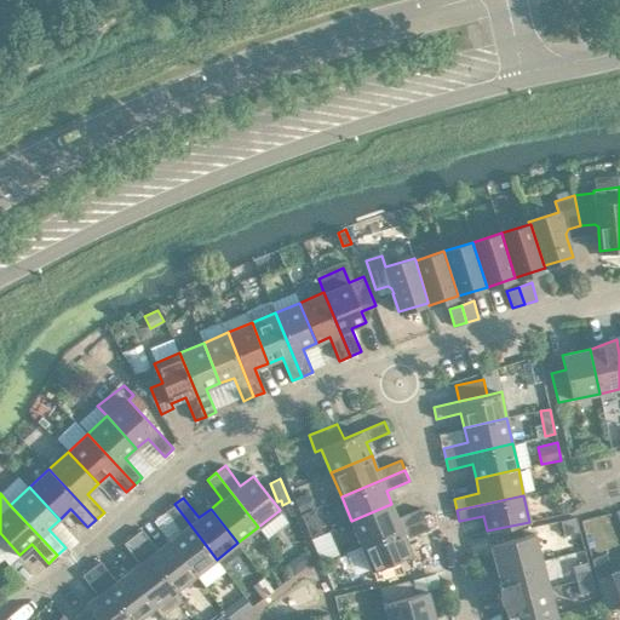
[(181,530),(170,540),(196,575),(217,560),(174,504),(166,511),(181,530)]
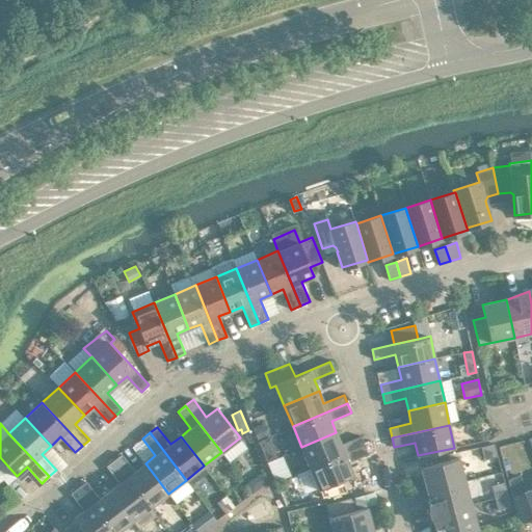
[(301,447),(310,468),(365,445),(361,436),(341,445),(336,432),(301,447)]
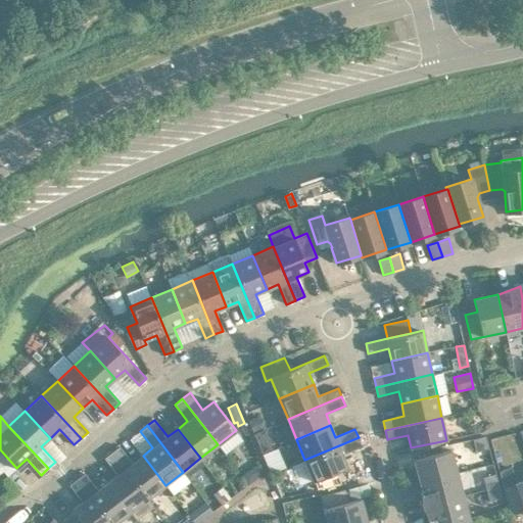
[(265,430),(254,434),(263,454),(273,449),(265,430)]
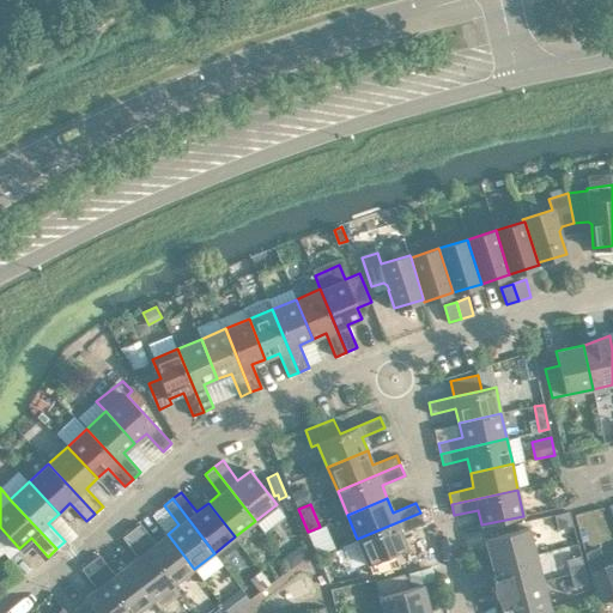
[(554,515),(558,529),(574,526),(570,511),(554,515)]
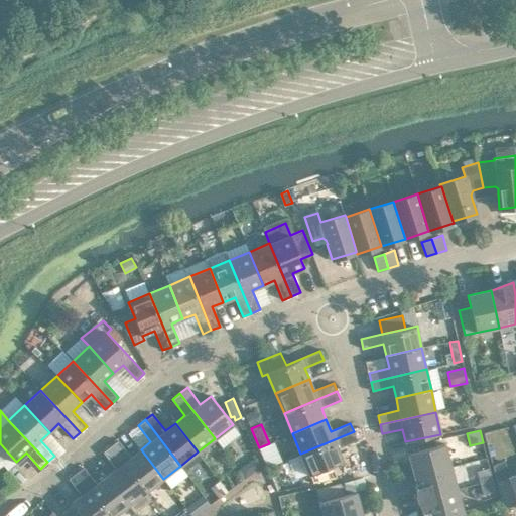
[(354,431),(300,454),(309,475),(330,466),(343,461),(338,448),(357,440),(354,431)]
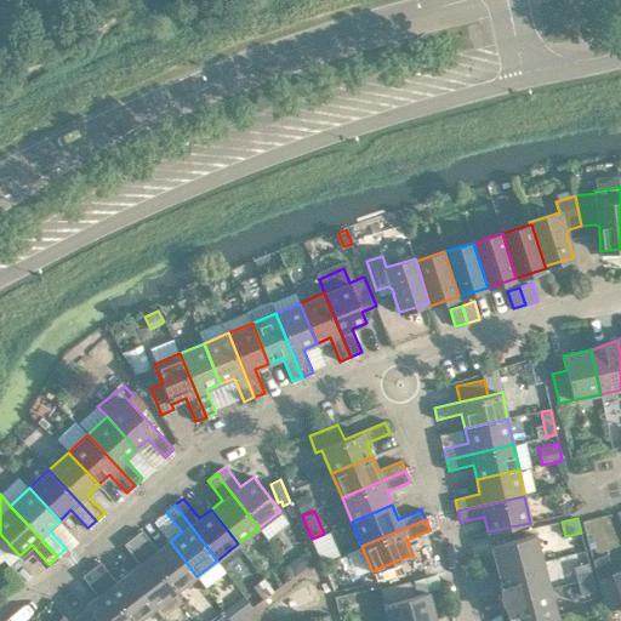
[(142,530),(134,537),(176,592),(197,576),(170,541),(158,550),(142,530)]
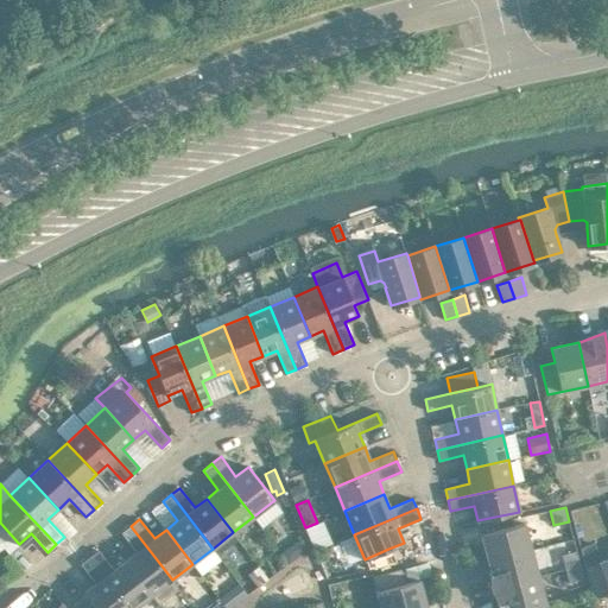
[(323,521),(305,529),(315,550),(333,543),(323,521)]
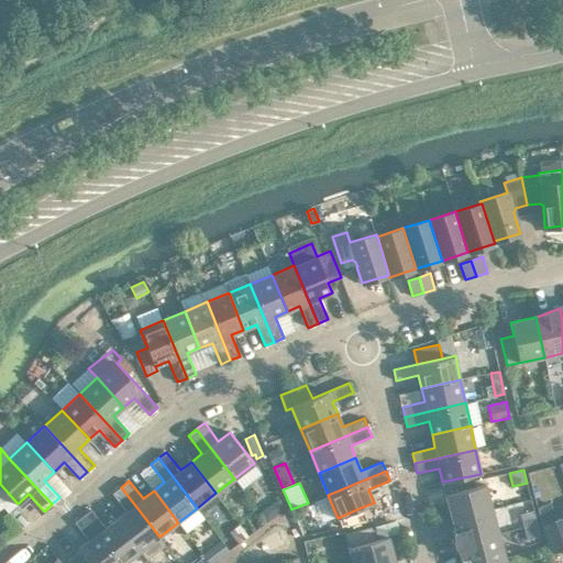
[(0,484),(0,503),(4,507),(9,512),(18,504),(0,484)]
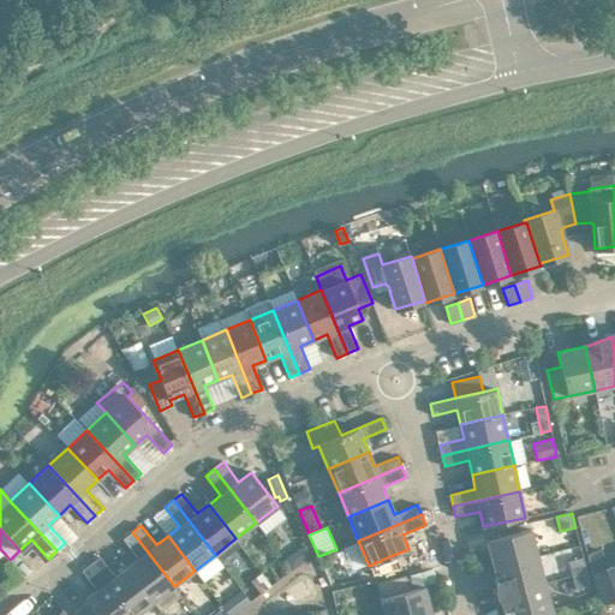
[(487,541),(494,568),(538,556),(531,530),(487,541)]
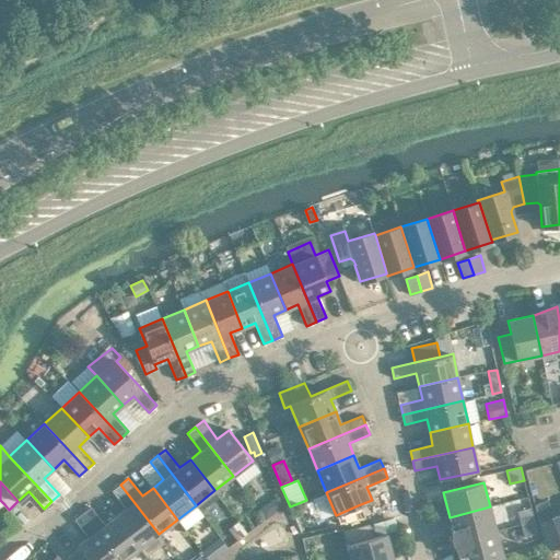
[(126,509),(115,516),(139,548),(146,557),(165,543),(159,534),(120,485),(112,490),(126,509)]
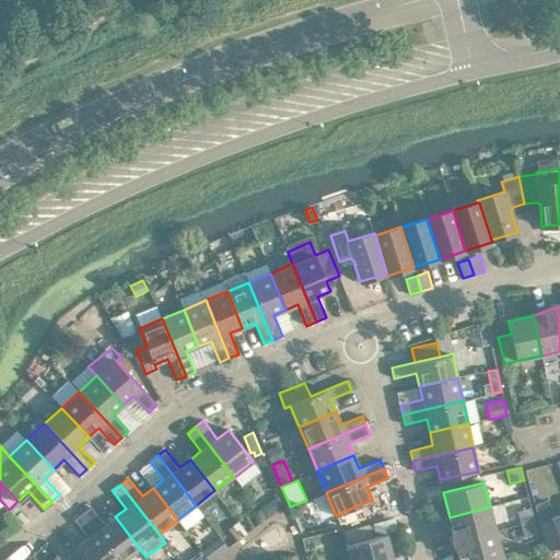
[(267,504),(257,511),(265,520),(273,513),(267,504)]
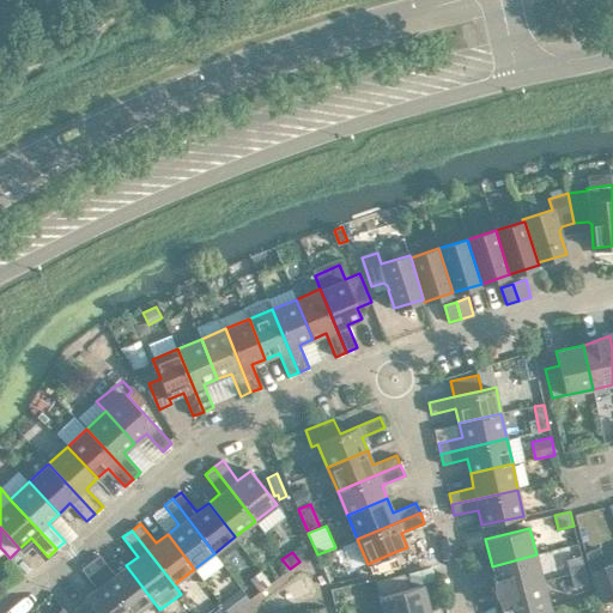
[(392,553),(368,564),(371,574),(398,568),(392,553)]
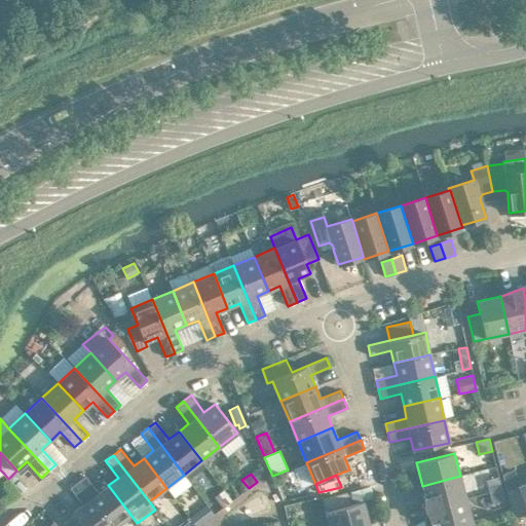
[(85,476),(78,482),(111,525),(116,525),(130,515),(108,485),(99,493),(85,476)]
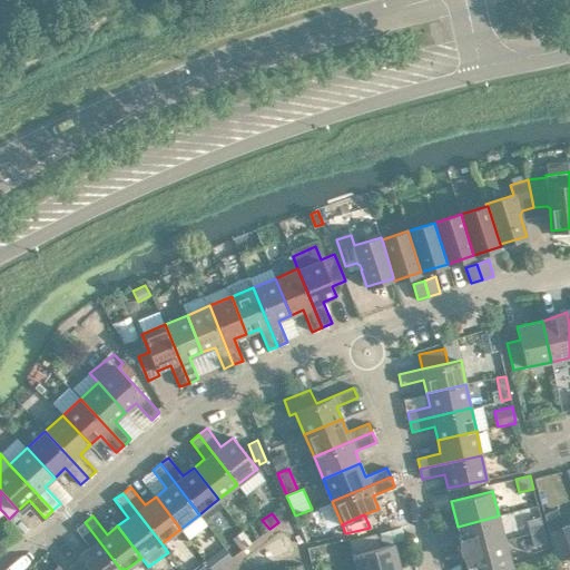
[(458,528),(460,552),(505,540),(499,516),(458,527),(459,527),(458,528)]
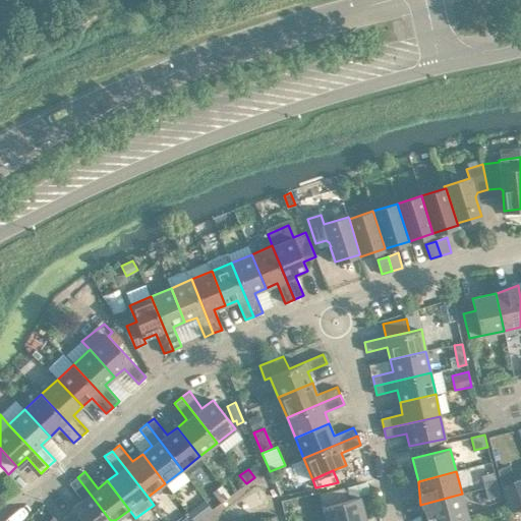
[(481,475),(484,487),(498,484),(495,472),(481,475)]
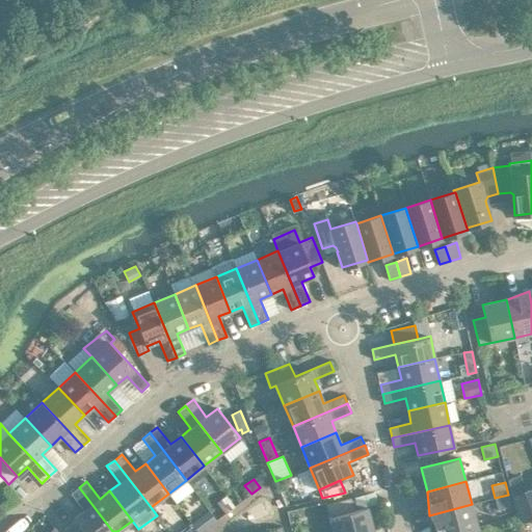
[(112,531),(79,487),(71,494),(84,510),(73,519),(75,521),(63,529),(65,531),(112,531)]
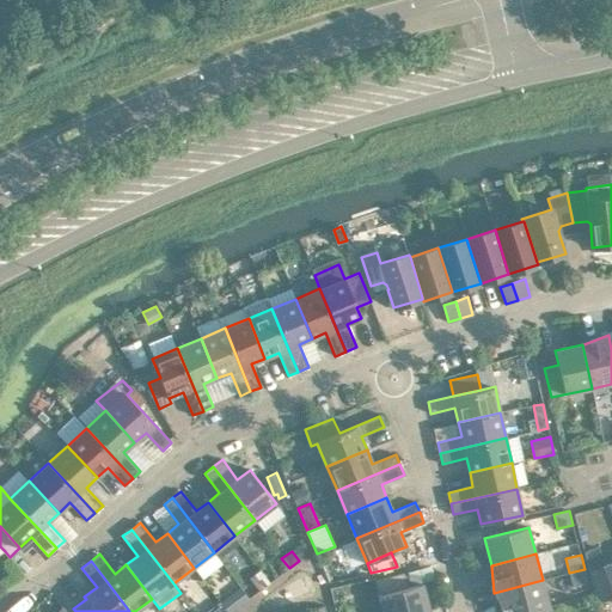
[(611,562),(589,571),(598,600),(611,594),(611,562)]
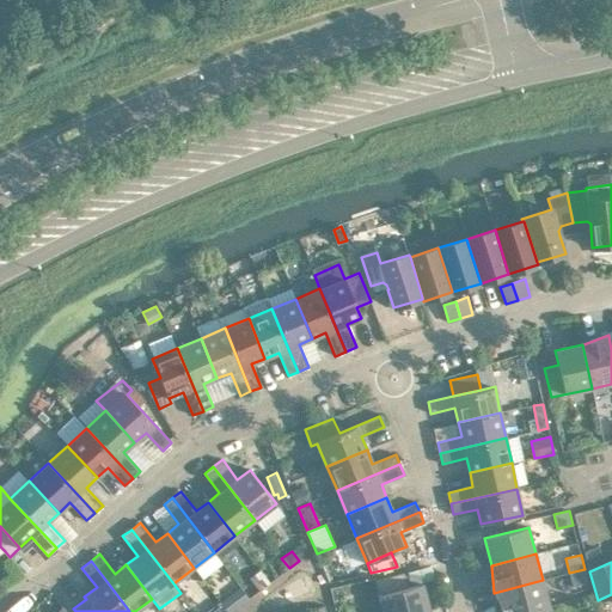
[(261,569),(249,577),(259,591),(270,582),(261,569)]
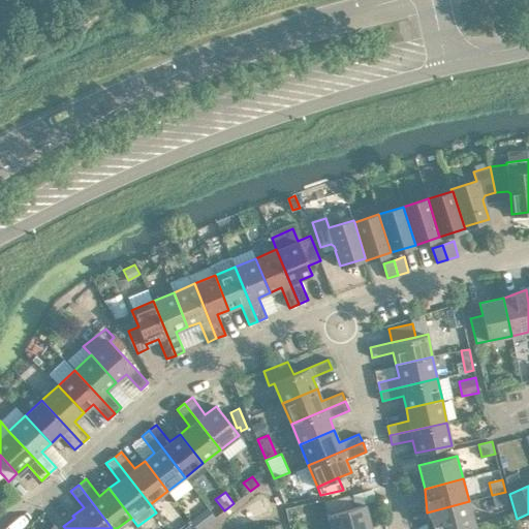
[(505,492),(492,495),(496,507),(508,504),(505,492)]
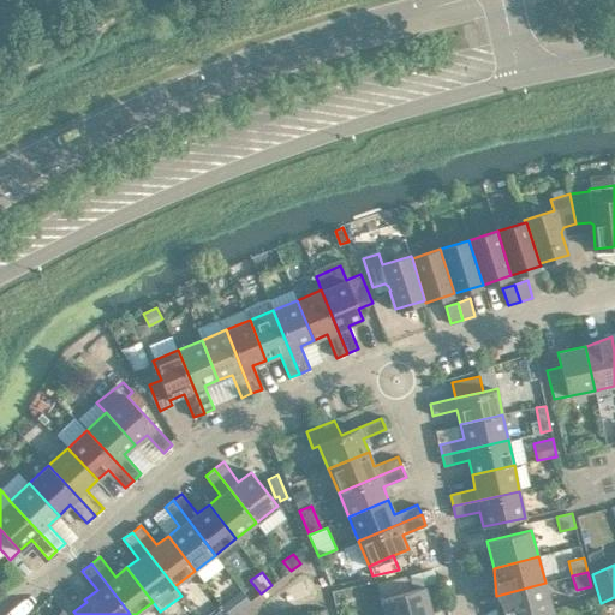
[(377,584),(384,614),(424,614),(431,613),(424,586),(410,590),(406,575),(377,584)]
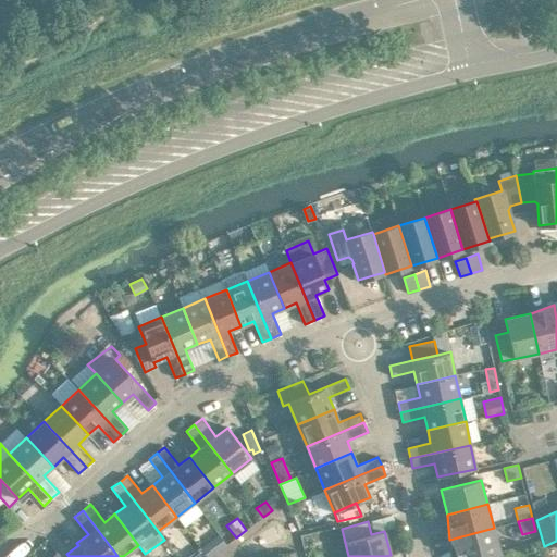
[(482,556),(500,553),(494,528),(449,540),(457,556),(482,556)]
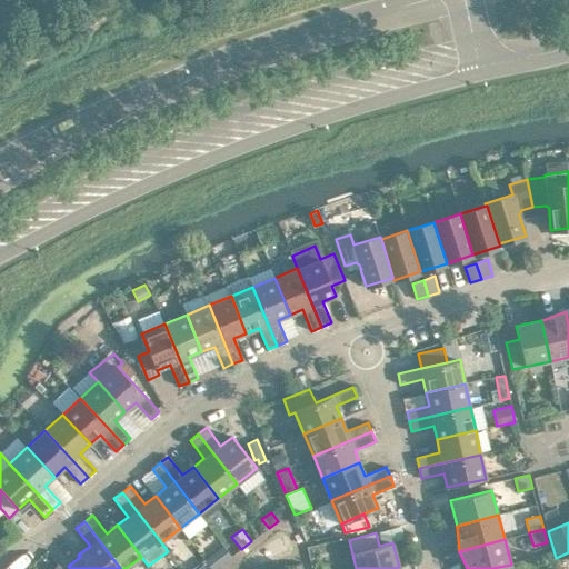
[(223,546),(205,560),(211,568),(215,568),(231,557),(223,546)]
